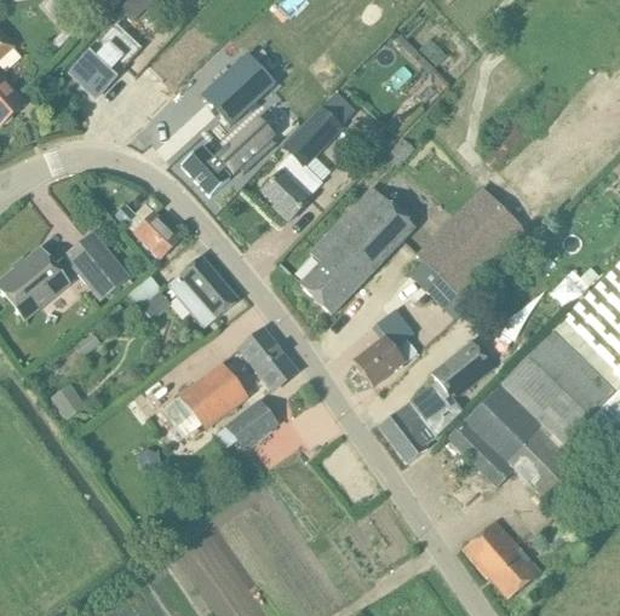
[(86,55),(69,72),(79,80),(85,74),(102,90),(118,73),(125,65),(142,47),(128,35),(115,23),(98,41),(86,55)]
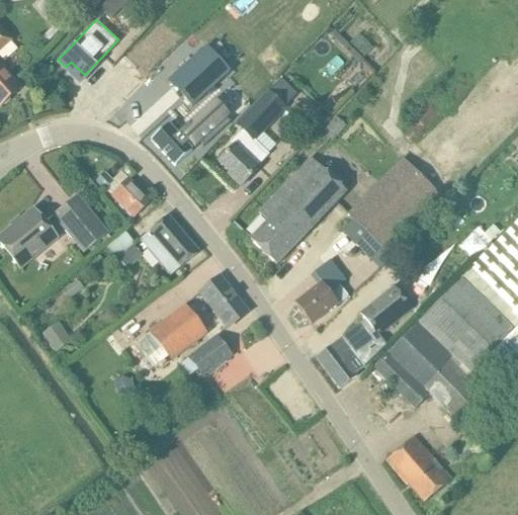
[(0,102),(19,86),(0,64),(0,47),(11,37),(0,24),(0,102)]
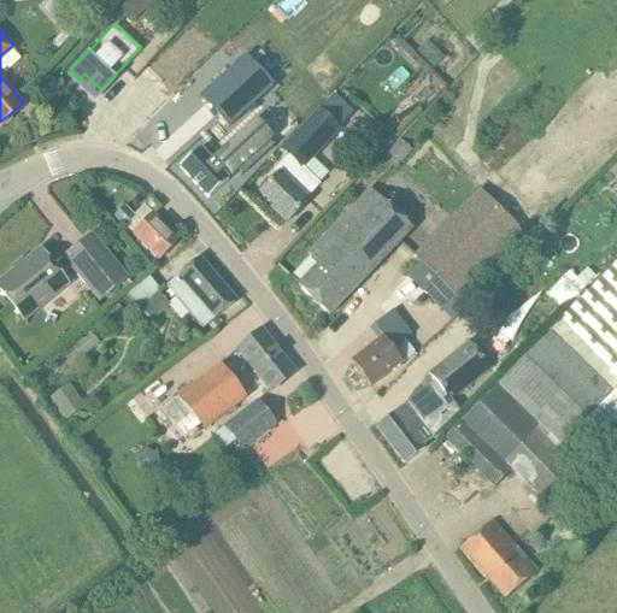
[(428,39),(417,49),(433,65),(444,56),(428,39)]
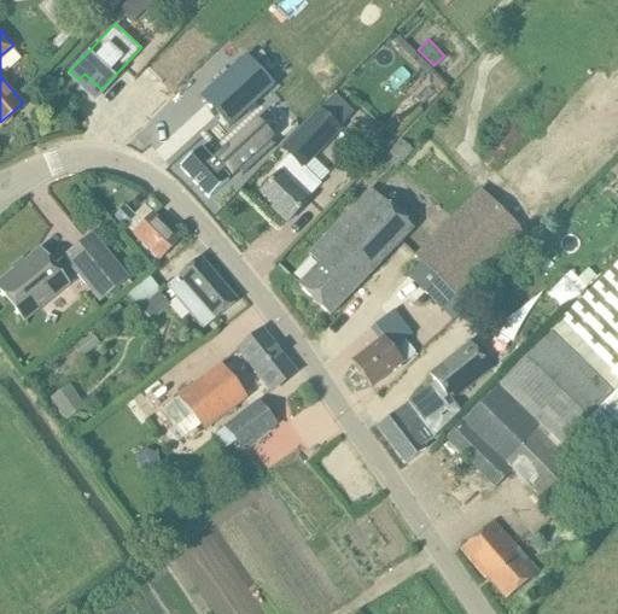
[(245,56),(203,93),(231,123),(273,85),(272,83),(284,71),(263,50),(250,62),(245,56)]
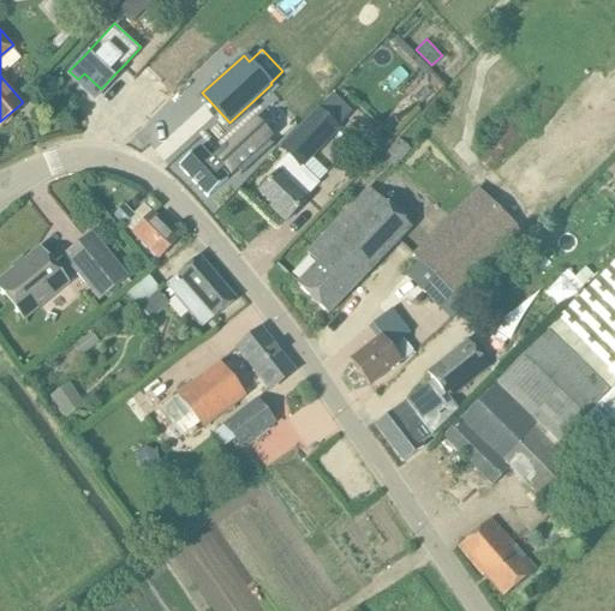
[(276,172),(260,190),(273,203),(270,205),(286,220),(306,197),(305,196),(320,181),(300,163),(310,154),(311,155),(338,126),(317,107),(280,145),(287,153),(273,168),(276,172)]
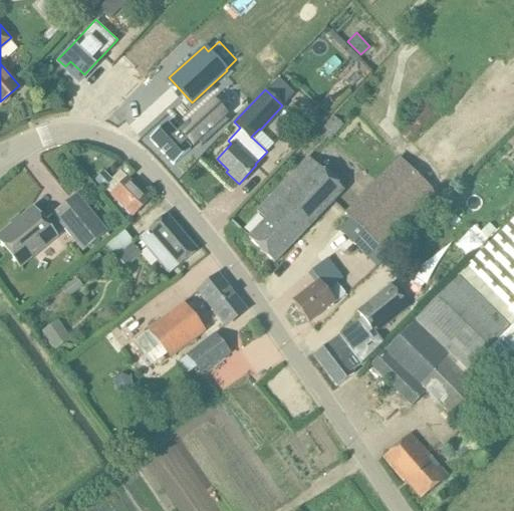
[(179,112),(171,120),(170,119),(150,137),(174,162),(193,145),(191,143),(200,135),(179,112)]
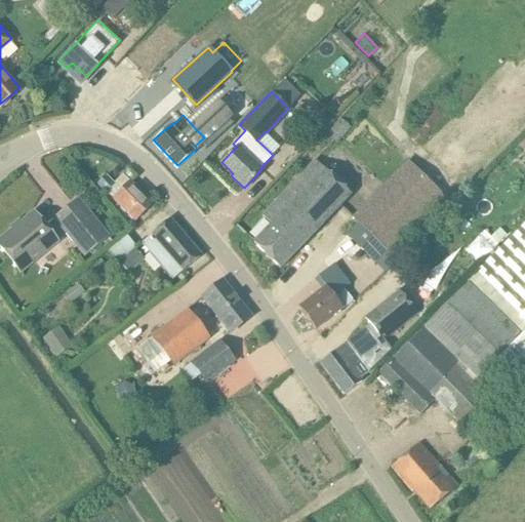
[(340,116),(326,131),(336,142),(351,125),(340,116)]
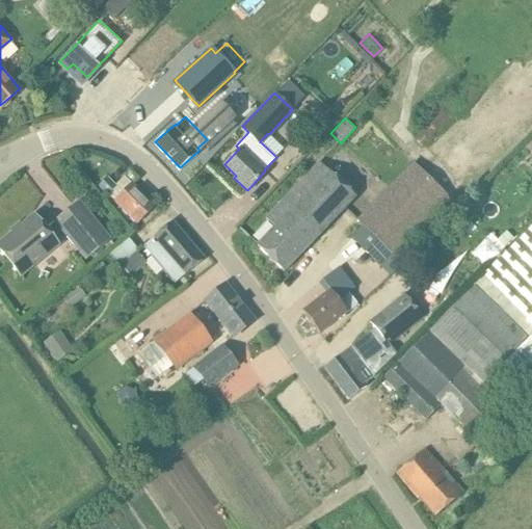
[(257,243),(284,269),(355,195),(320,159),(280,201),(265,216),(274,225),(257,243)]
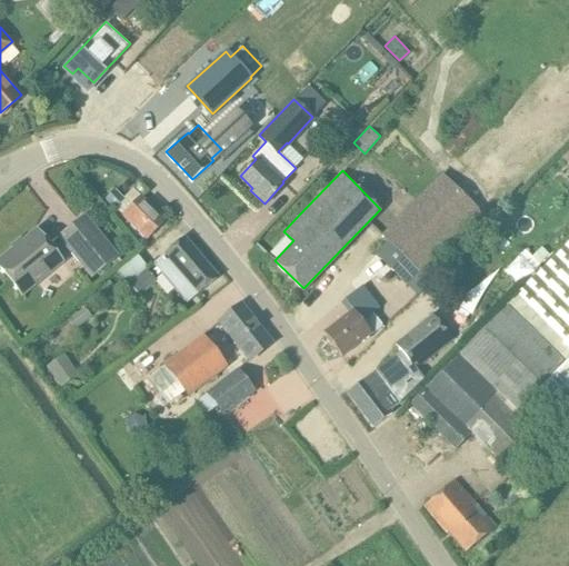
[(386,240),(373,254),(392,272),(408,284),(420,271),(481,211),(441,171),(416,198),(403,210),(380,236),(386,240)]
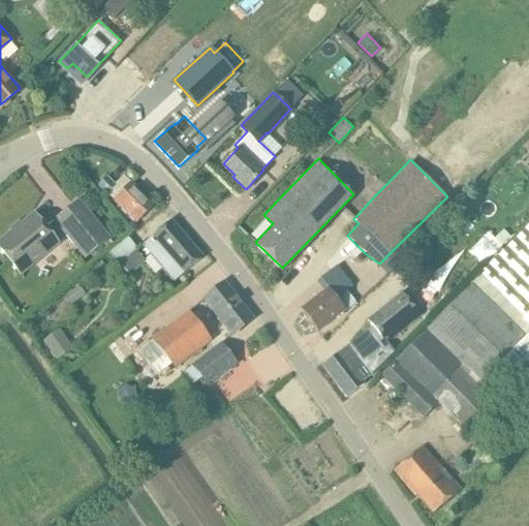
[(106,191),(115,183),(106,175),(98,183),(106,191)]
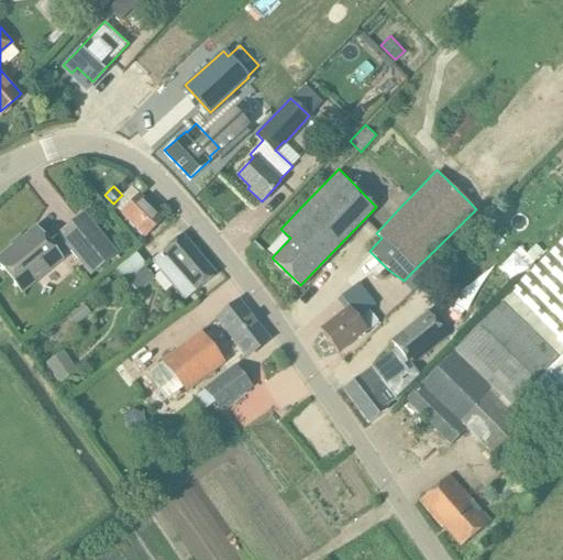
[(121,210),(145,234),(164,216),(140,191),(121,210)]
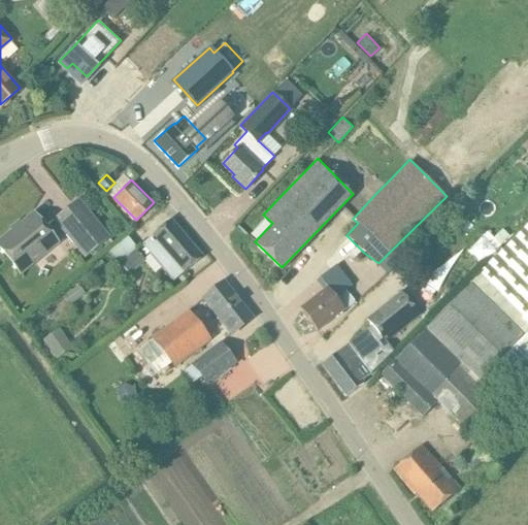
[(54,218),(86,256),(109,236),(78,197),(54,218)]
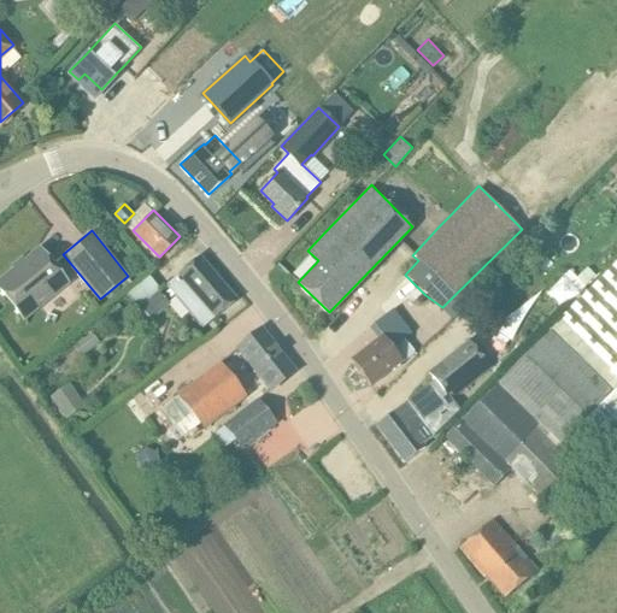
[(0,281),(0,287),(12,302),(23,316),(66,281),(40,248),(0,281)]
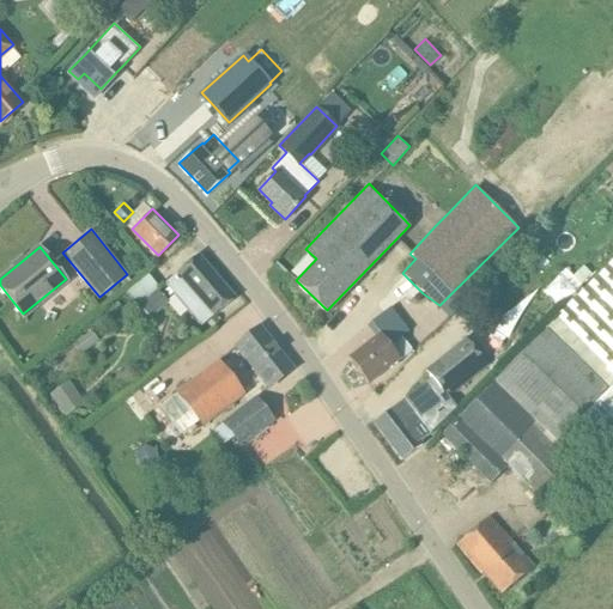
[(168,279),(192,308),(204,322),(235,296),(198,253),(168,279)]
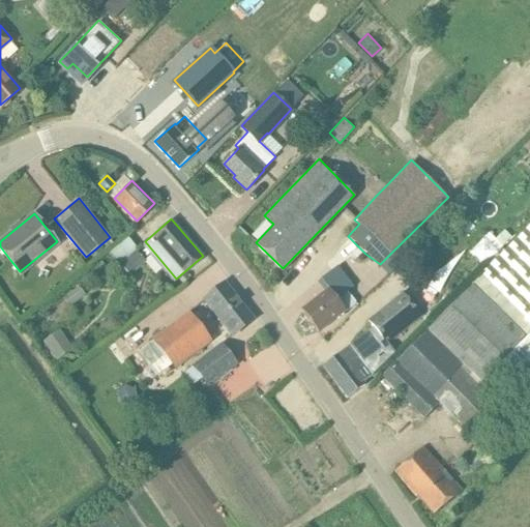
[(529,223),(479,273),(381,374),(423,417),(439,402),(468,432),(496,402),(479,385),(481,381),(501,362),(529,390),(529,223)]
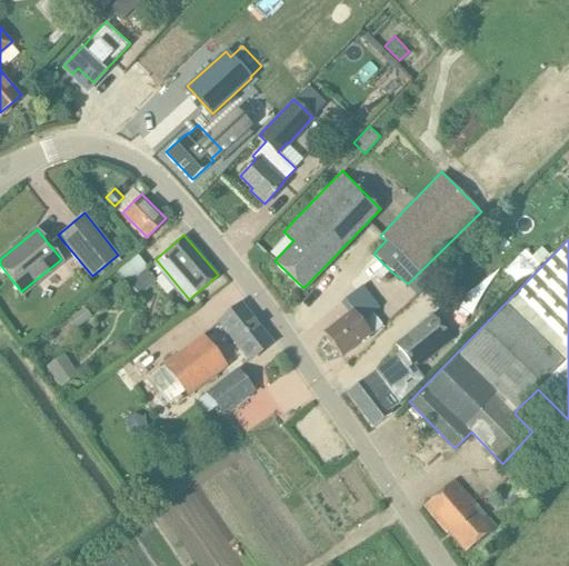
[(539,261),(525,247),(505,268),(519,283),(539,261)]
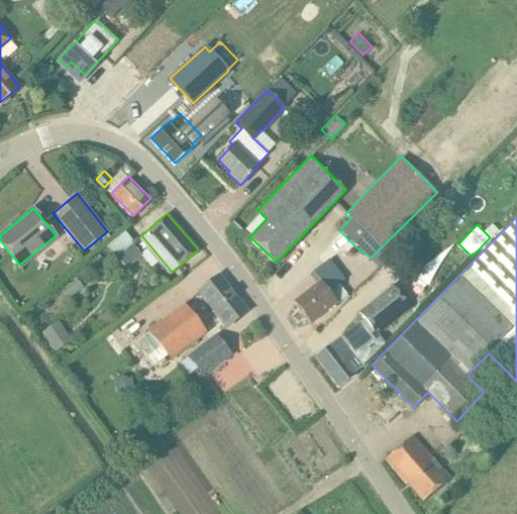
[(126,229),(108,240),(116,252),(133,240),(126,229)]
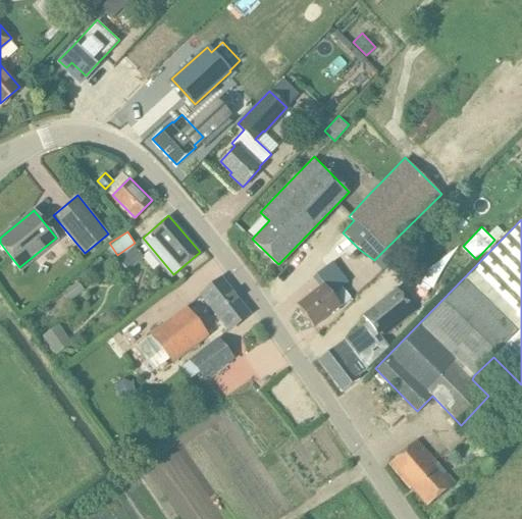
[(117,260),(127,272),(143,258),(135,247),(117,260)]
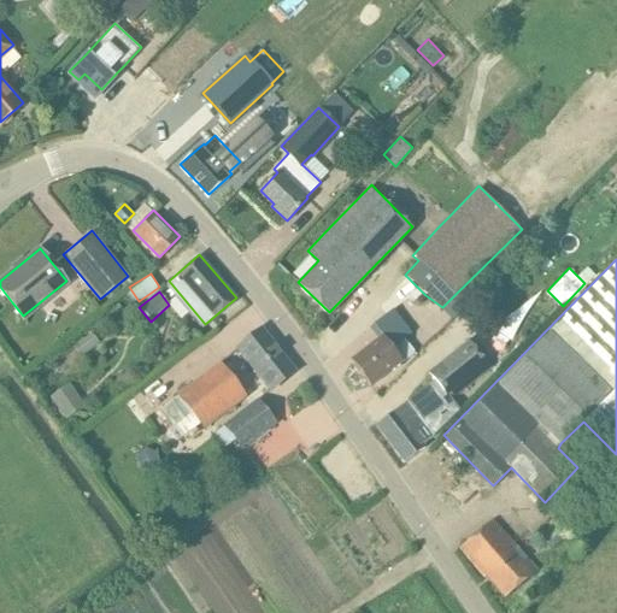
[(351,359),(370,384),(415,351),(404,337),(411,331),(393,308),(370,325),(380,337),(351,359)]
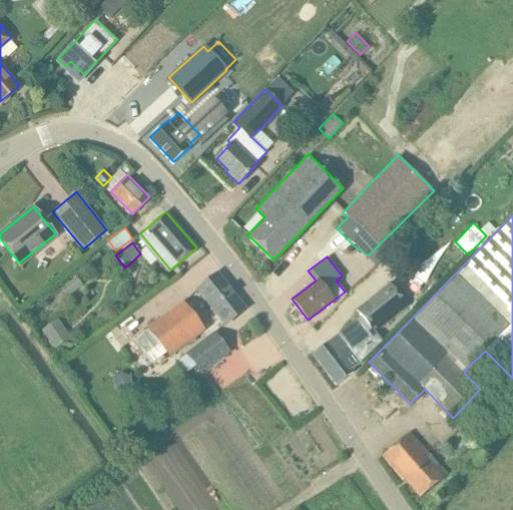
[(224,324),(245,307),(218,272),(196,289),(224,324)]
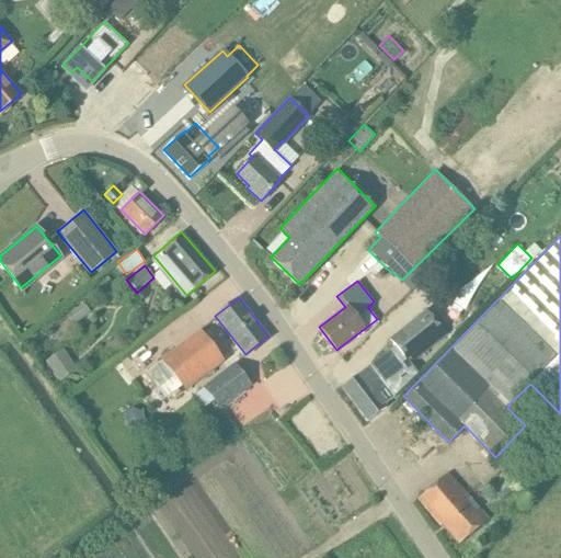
[(426,309),(389,338),(397,348),(381,360),(373,366),(371,364),(359,373),(342,386),(367,420),(385,407),(387,406),(385,402),(395,395),(392,394),(418,371),(410,362),(445,333),(426,309)]
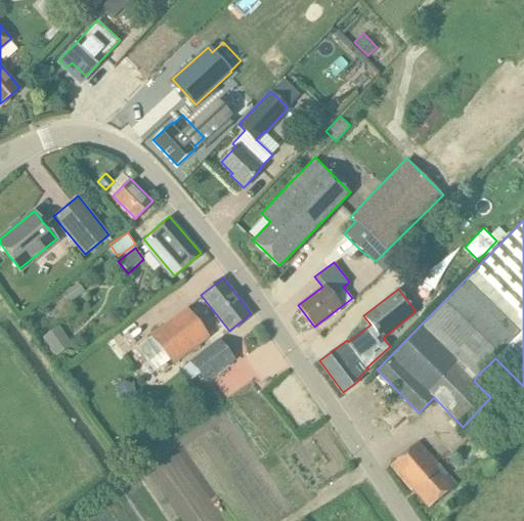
[(186,307),(136,347),(154,368),(171,354),(175,359),(207,334),(186,307)]
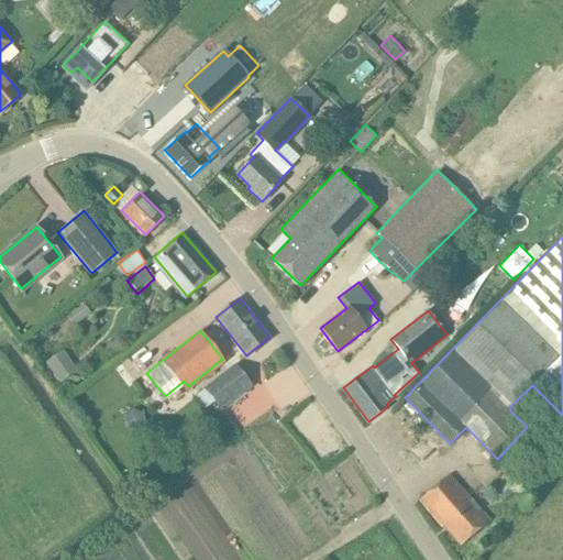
[(64,349),(45,361),(59,382),(77,370),(64,349)]
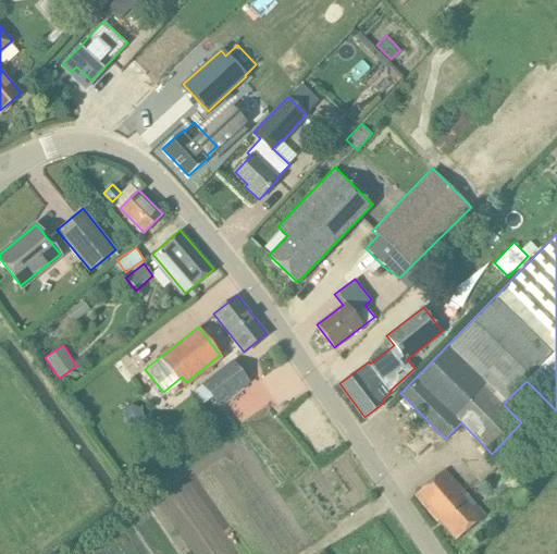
[(190,392),(200,405),(213,396),(220,404),(248,382),(231,360),(190,392)]
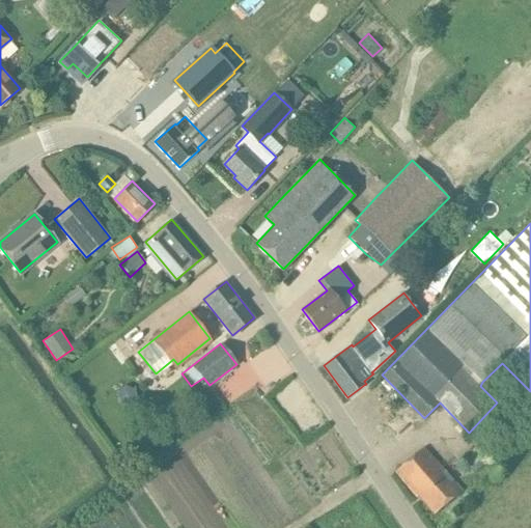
[(126,385),(118,390),(119,399),(128,404),(136,397),(135,388),(126,385)]
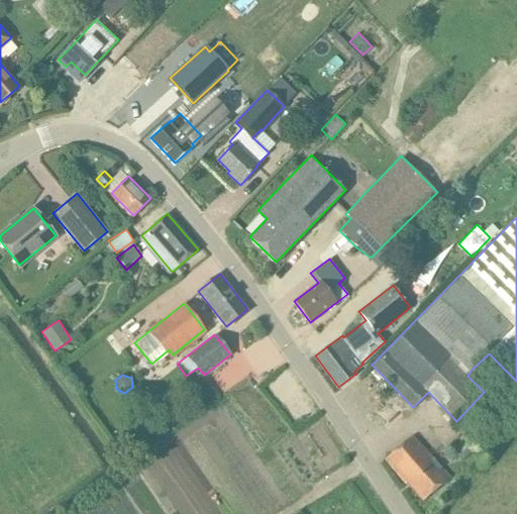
[(452,449),(462,458),(482,442),(473,432),(452,449)]
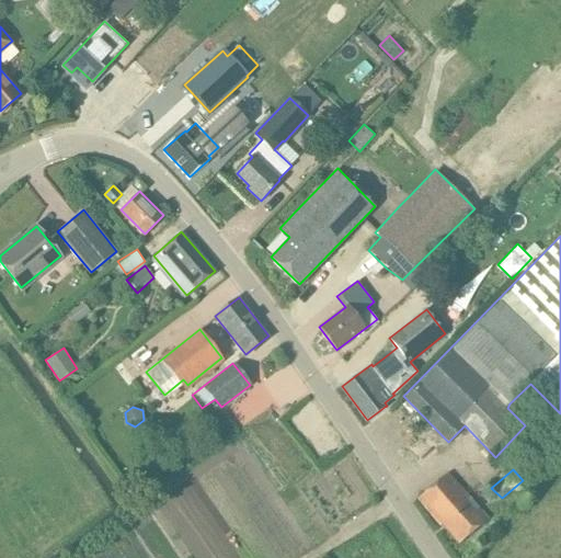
[(489,516),(449,470),(418,497),(441,523),(442,522),(459,542),(489,516)]
